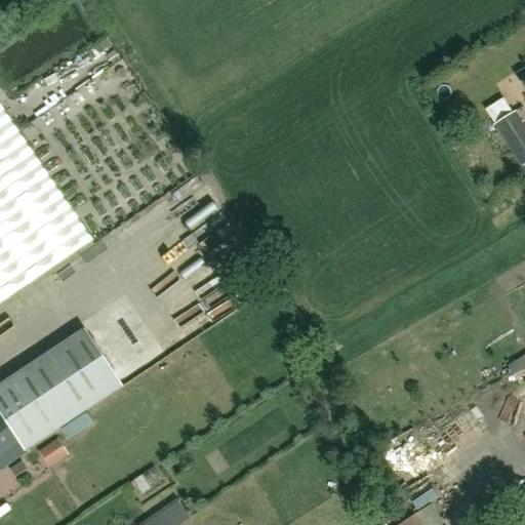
[(0,105),(0,305),(94,241),(0,105)]
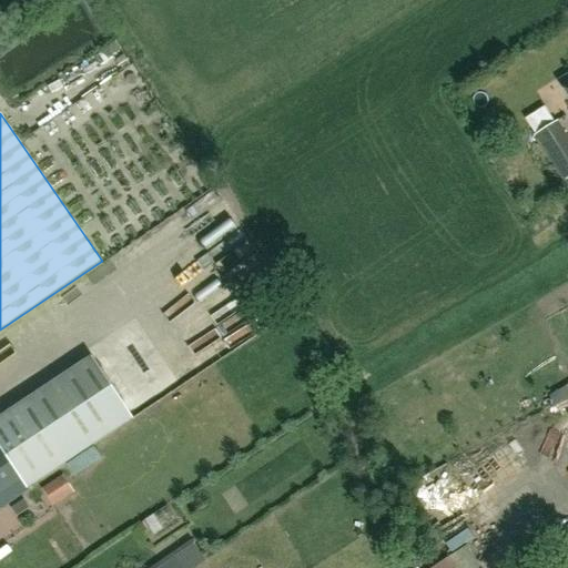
[(564,182),(567,178),(567,143),(556,123),(535,137),(564,182)]
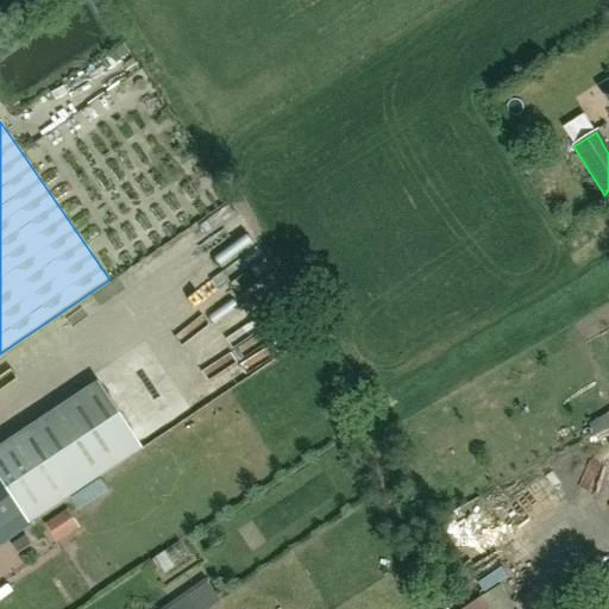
[(0,547),(31,527),(30,523),(143,449),(99,384),(0,450),(0,547)]
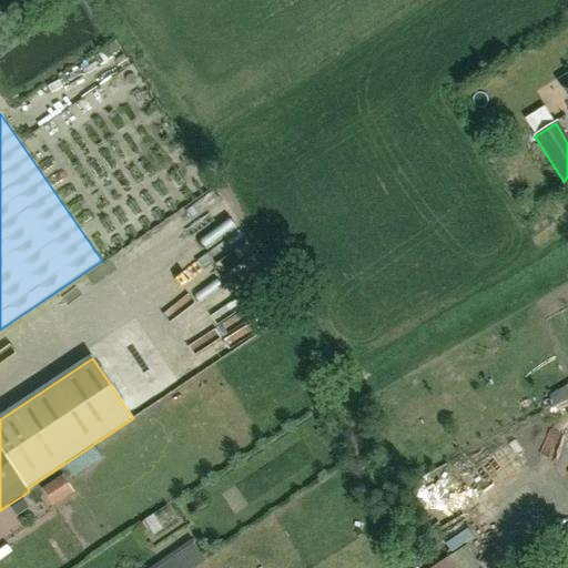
[(53,506),(73,493),(62,476),(42,489),(53,506)]
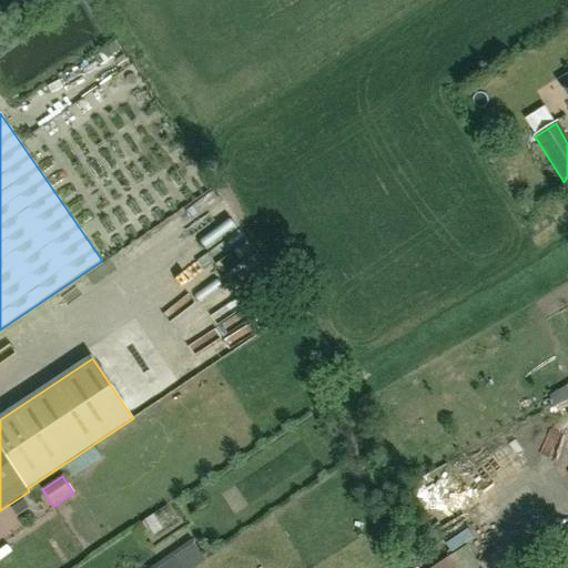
[(470,521),(447,530),(452,543),(476,534),(470,521)]
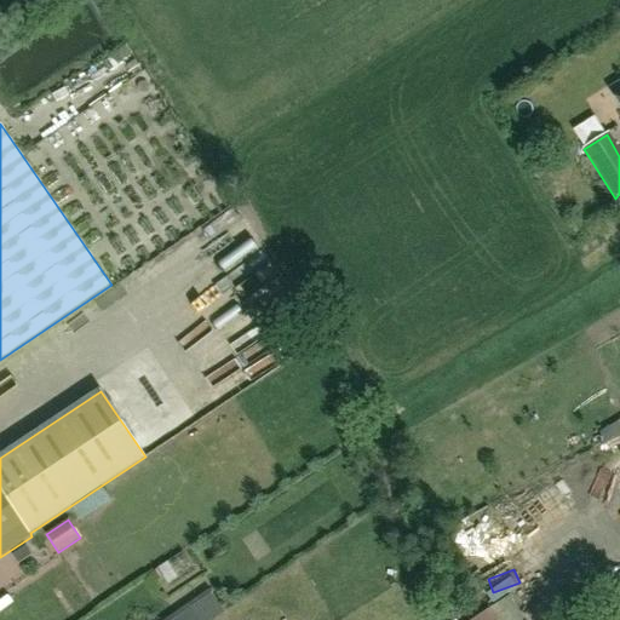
[(497,619),(489,609),(472,619),(497,619)]
